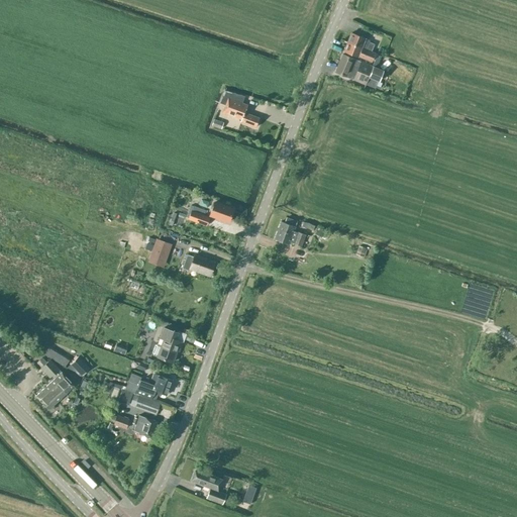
[(350,32),(347,41),(371,50),(374,43),(365,40),(365,38),(350,32)]
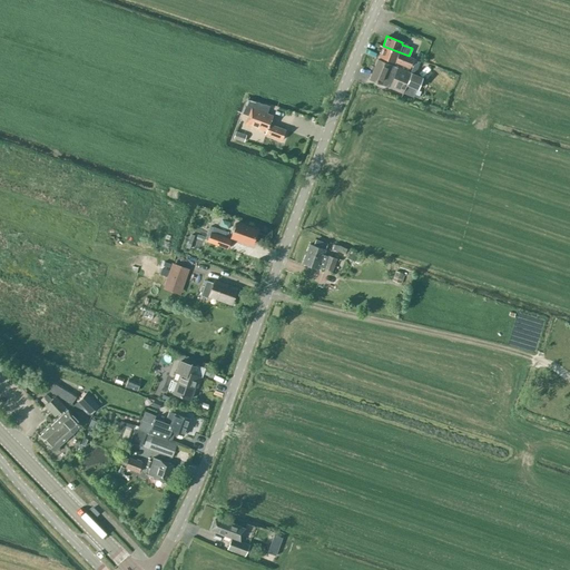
[(415,52),(423,55),(425,48),(419,45),(415,52)]
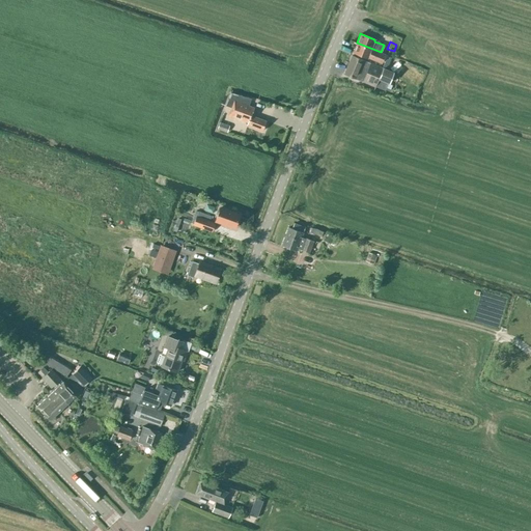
[(381,52),(357,43),(353,52),(367,58),(368,57),(382,63),(385,54),(381,53),(381,52)]
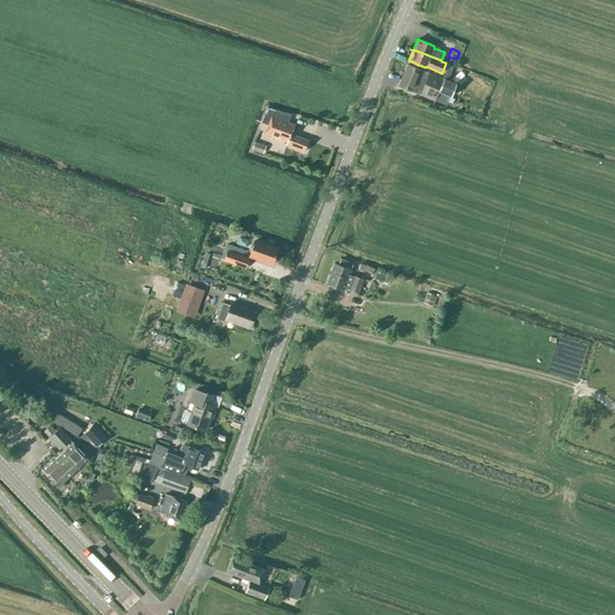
[(455,84),(407,65),(399,85),(435,100),(439,91),(451,96),(455,84)]
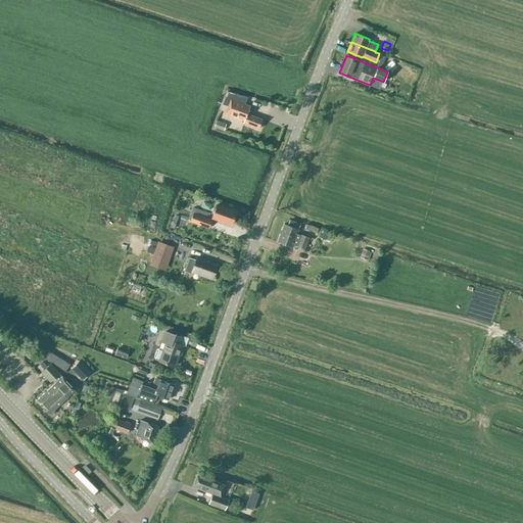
[(249,106),(231,99),(225,113),(244,121),(243,123),(258,129),(262,120),(247,113),(249,106)]
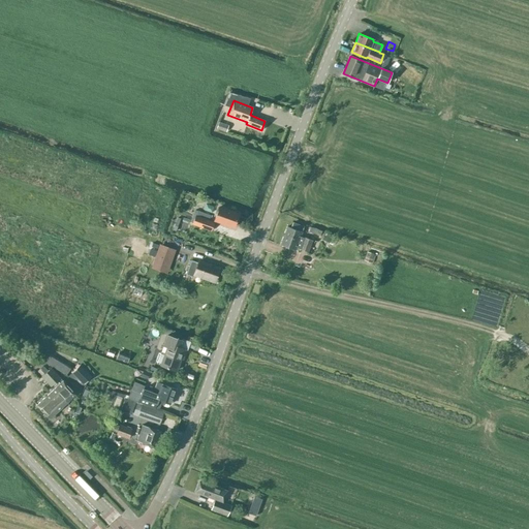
[(229,126),(220,122),(217,128),(227,132),(229,126)]
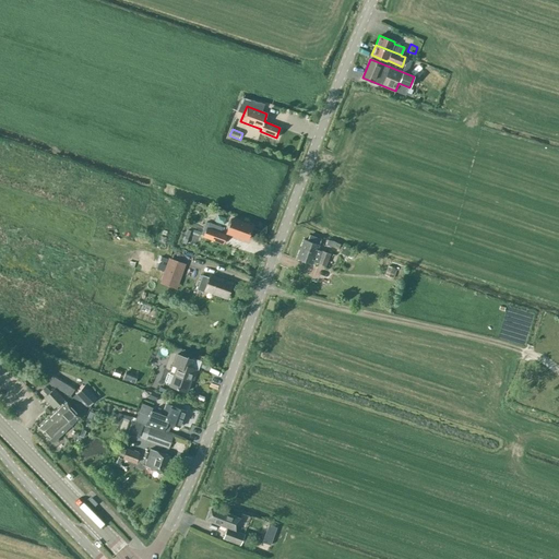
[(252,225),(233,218),(227,234),(247,240),(252,225)]
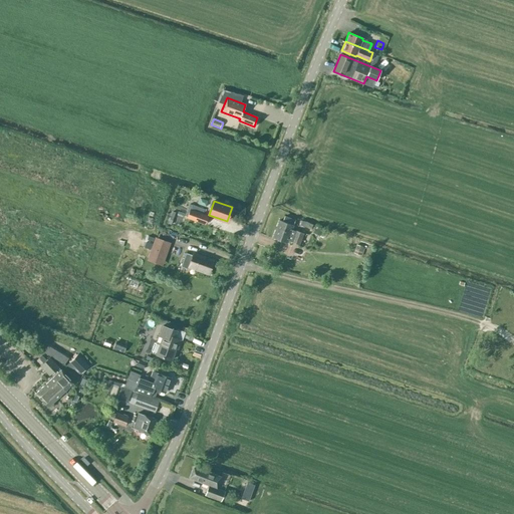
[(205,224),(208,216),(189,209),(186,217),(205,224)]
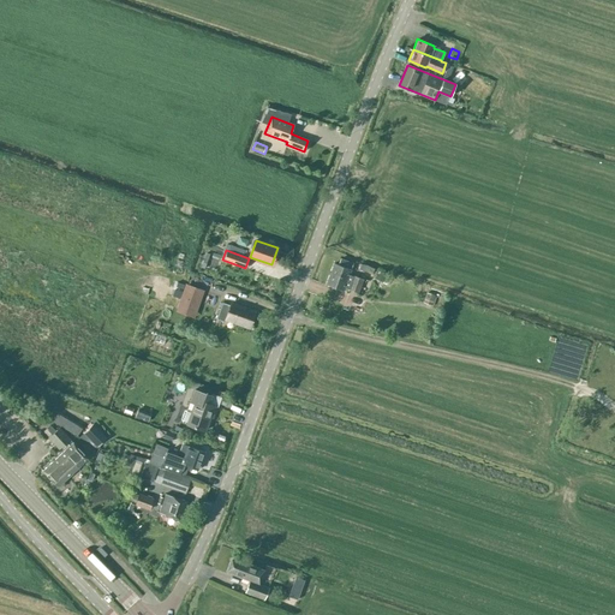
[(340,266),(334,263),(326,285),(342,291),(344,288),(348,290),(357,293),(363,280),(348,275),(351,269),(353,264),(341,260),(340,266)]
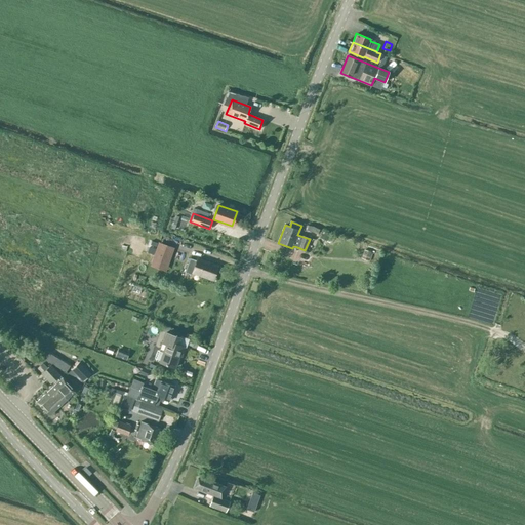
[(313,236),(317,228),(308,224),(304,232),(313,236)]
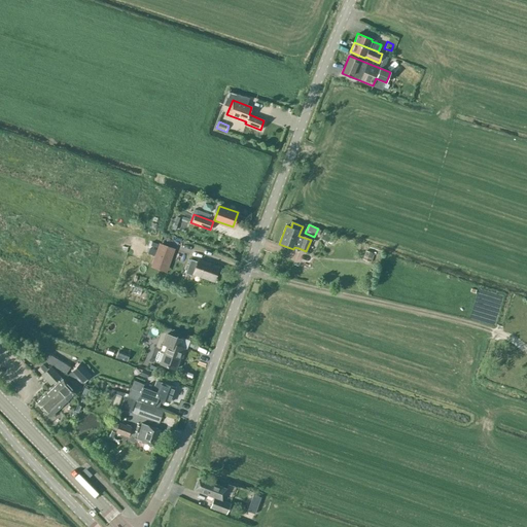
[(159,244),(150,268),(167,274),(175,249),(159,244)]
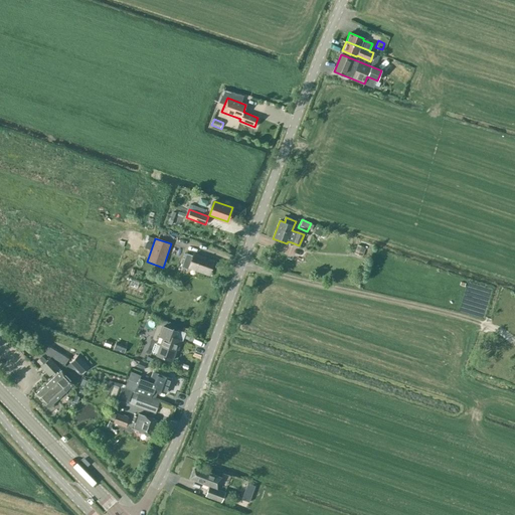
[(136,245),(131,254),(136,258),(140,248),(136,245)]
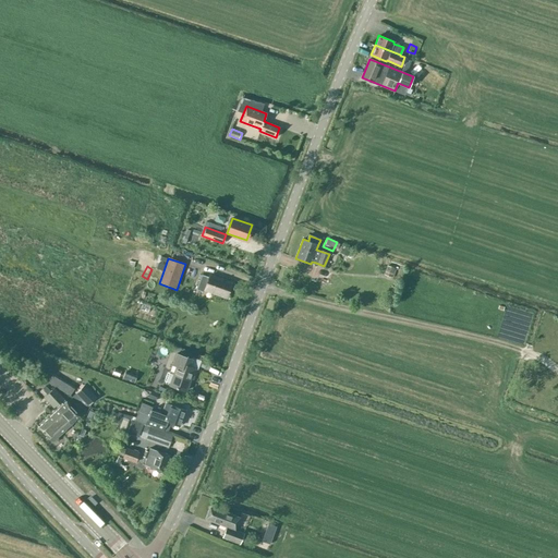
[(396,268),(388,266),(385,275),(392,278),(396,268)]
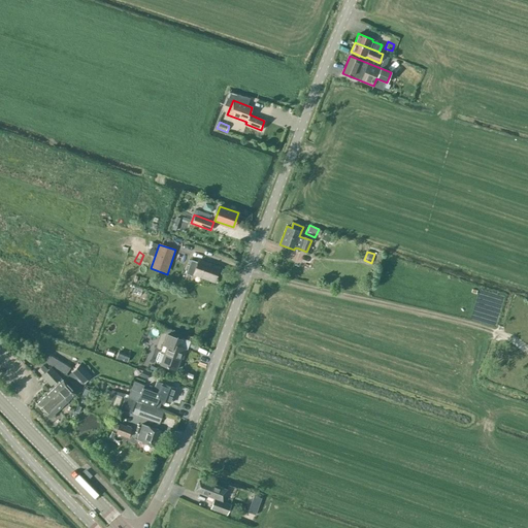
[(175,256),(173,261),(182,264),(184,258),(175,256)]
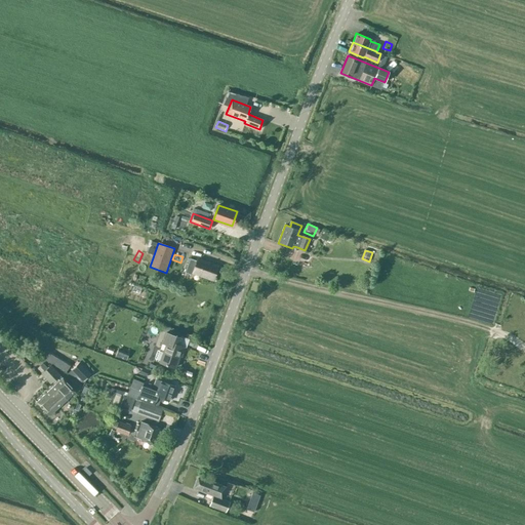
[(212,279),(217,266),(197,258),(197,260),(190,258),(187,267),(186,270),(183,269),(180,275),(189,278),(192,268),(194,269),(192,272),(212,279)]
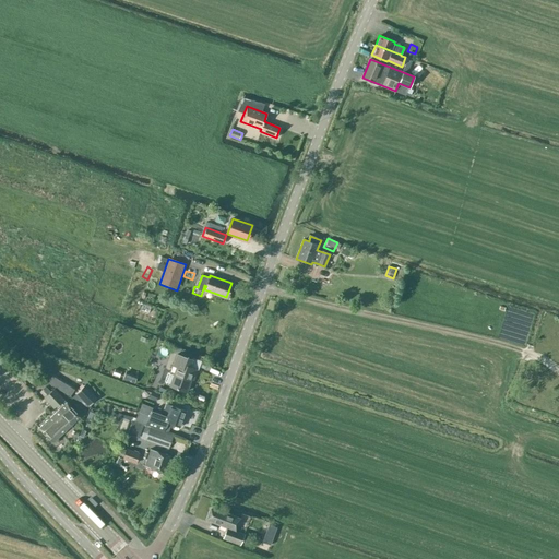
[(149,363),(161,368),(169,352),(157,346),(149,363)]
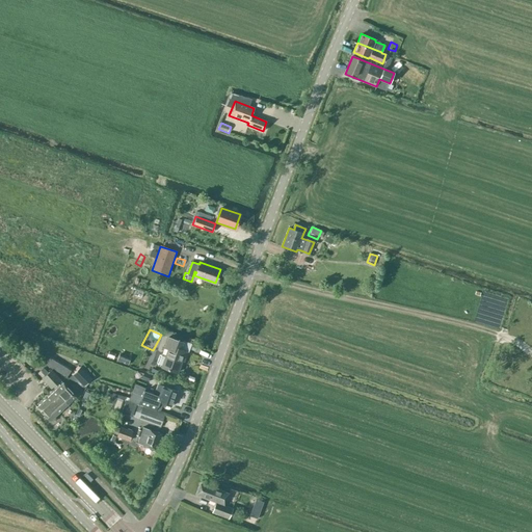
[(179,349),(181,343),(168,338),(165,347),(168,348),(166,355),(163,354),(161,355),(158,364),(158,366),(162,367),(177,372),(181,361),(183,361),(186,351),(179,349)]
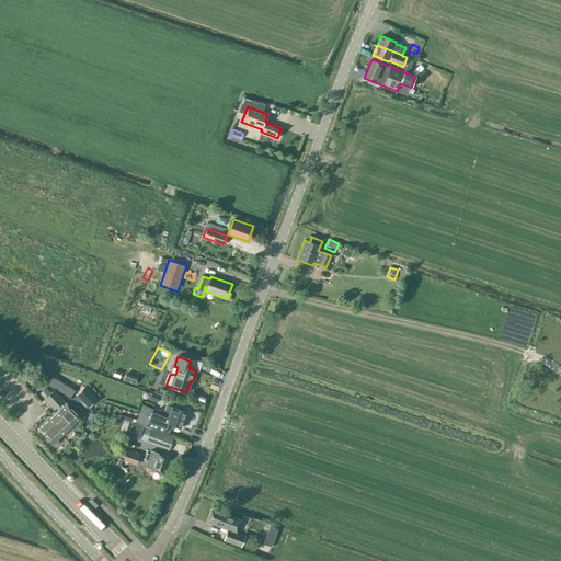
[(14,375),(19,380),(25,376),(21,369),(14,375)]
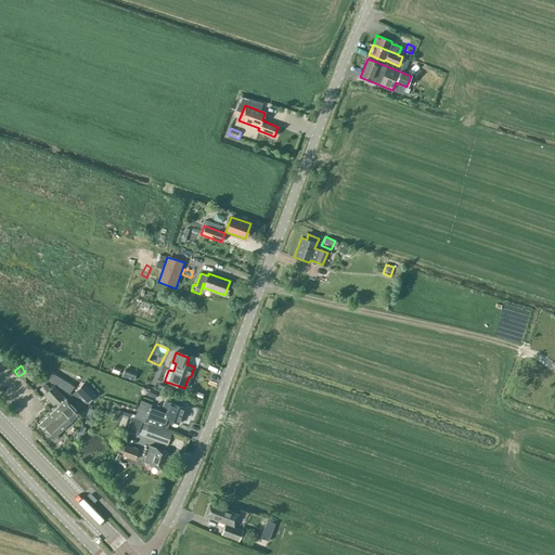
[(54,386),(50,382),(40,390),(44,396),(53,405),(59,401),(61,404),(39,425),(44,431),(52,439),(79,414),(76,410),(82,404),(74,395),(67,400),(66,399),(66,400),(64,397),(64,396),(54,386)]
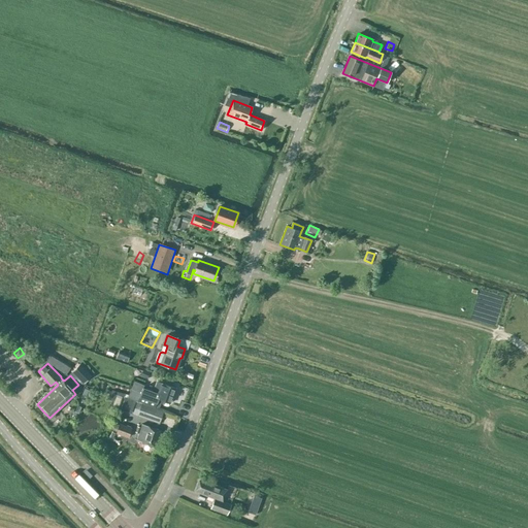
[(71,371),(84,384),(91,375),(79,364),(71,371)]
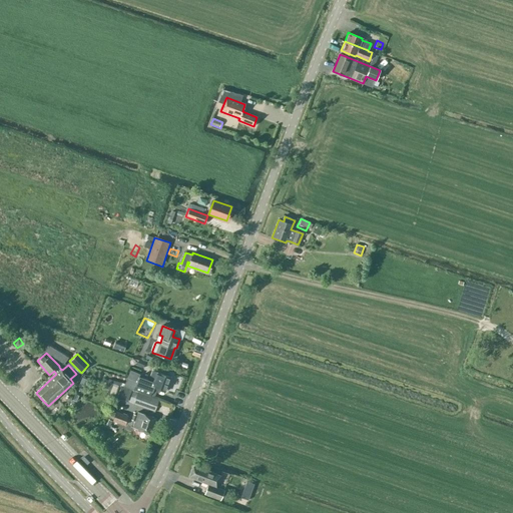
[(140,374),(147,377),(151,369),(143,366),(140,374)]
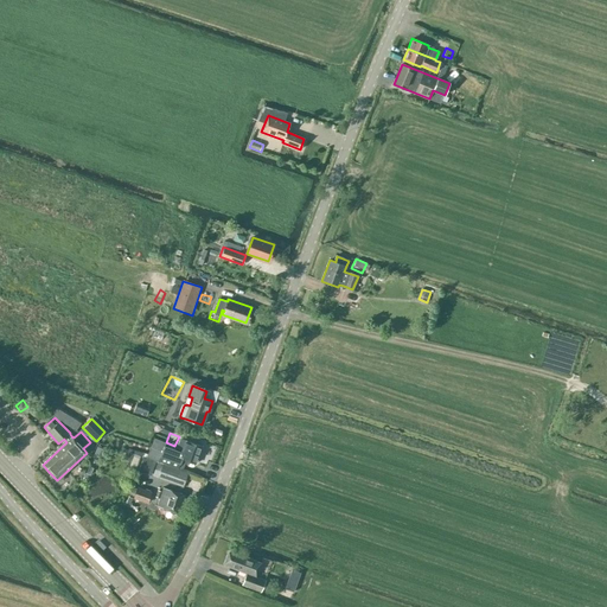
[(164,441),(157,439),(153,449),(160,452),(164,441)]
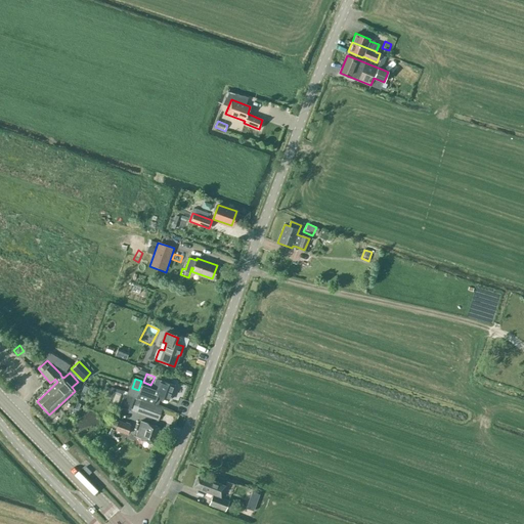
[(173,386),(159,381),(156,390),(145,386),(142,394),(137,392),(135,398),(138,399),(155,405),(157,399),(158,396),(168,400),(173,386)]
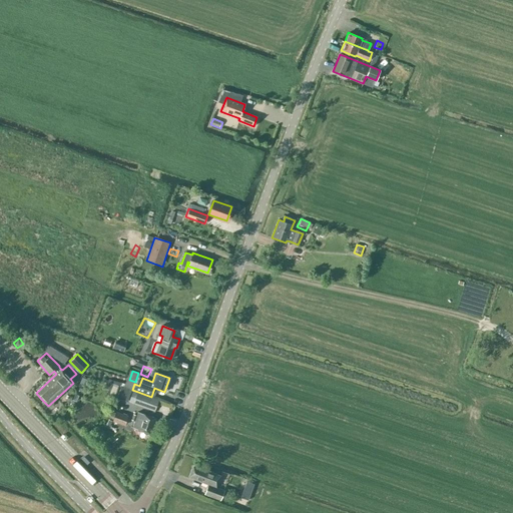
[(82,377),(78,386),(82,388),(86,379),(82,377)]
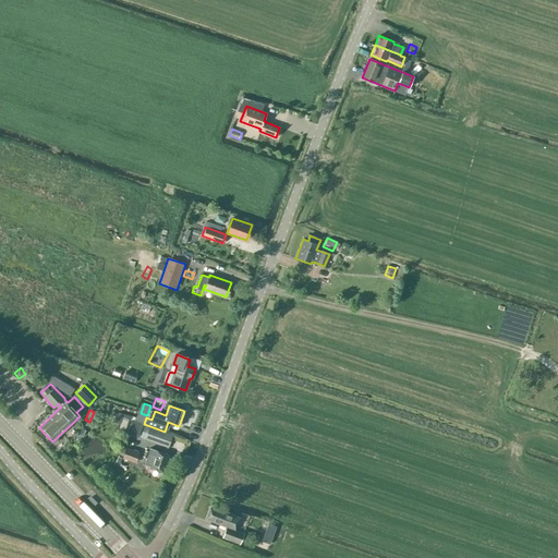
[(93,420),(91,424),(106,429),(108,425),(93,420)]
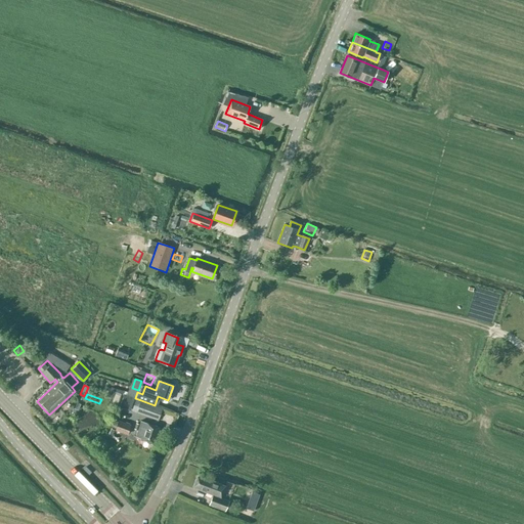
[(134,397),(124,394),(119,406),(129,410),(134,397)]
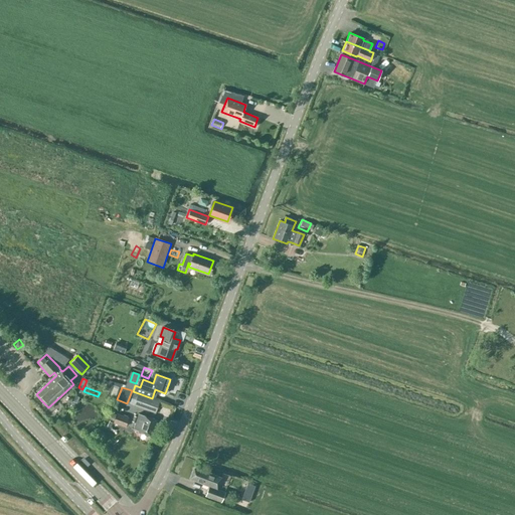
[(152,398),(136,392),(132,404),(154,412),(158,400),(152,398)]
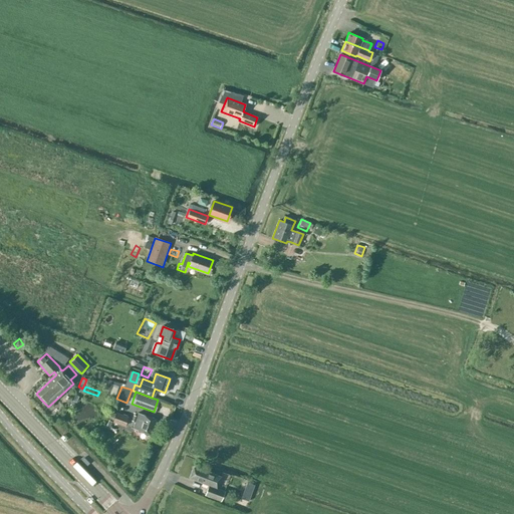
[(112,421),(123,425),(126,417),(115,413),(112,421)]
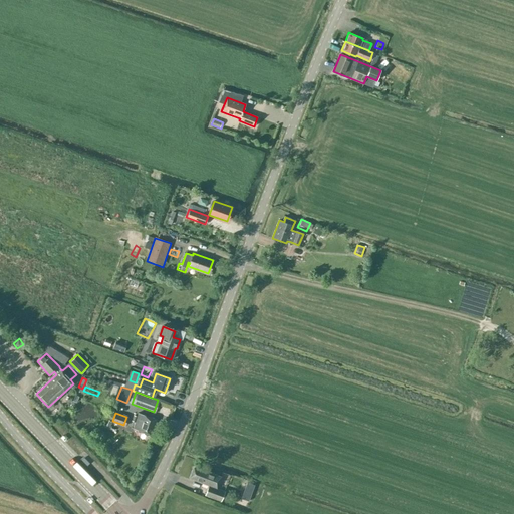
[(156,419),(138,413),(137,416),(134,415),(132,421),(135,422),(133,429),(150,435),(156,419)]
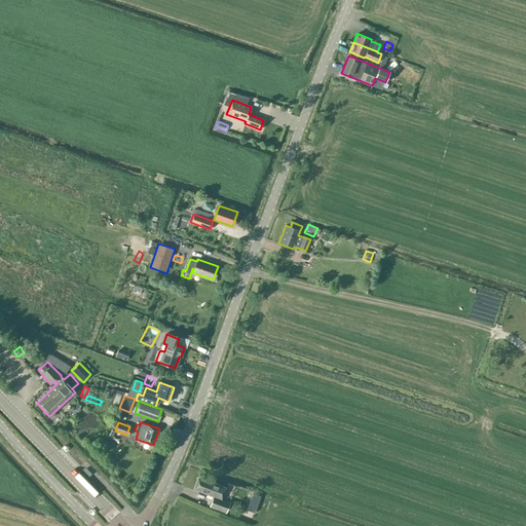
[(226,488),(198,477),(193,489),(214,496),(211,503),(210,506),(227,513),(230,503),(221,500),(226,488)]
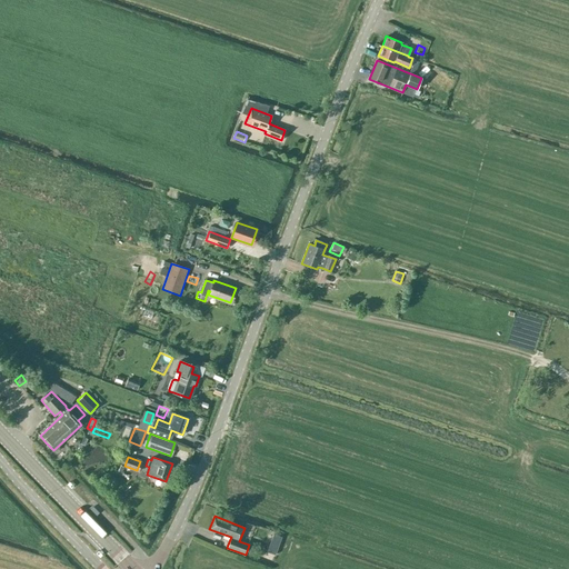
[(282,536),(275,532),(270,546),(278,548),(282,536)]
